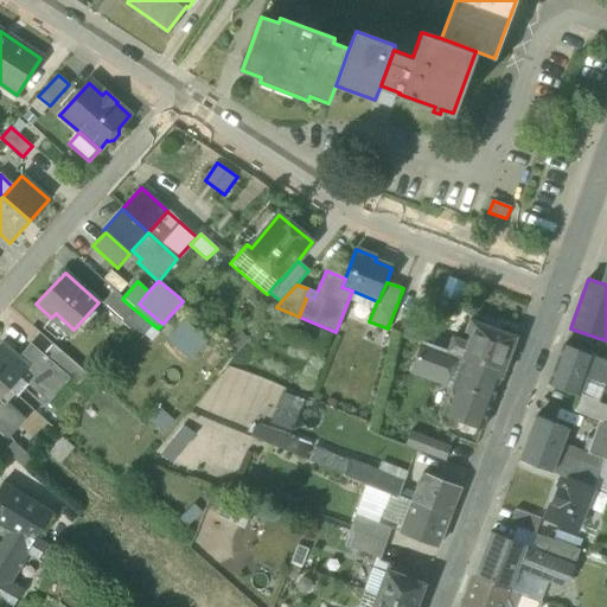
[(121,321),(141,338),(153,325),(122,299),(115,292),(104,302),(123,319),(121,321)]
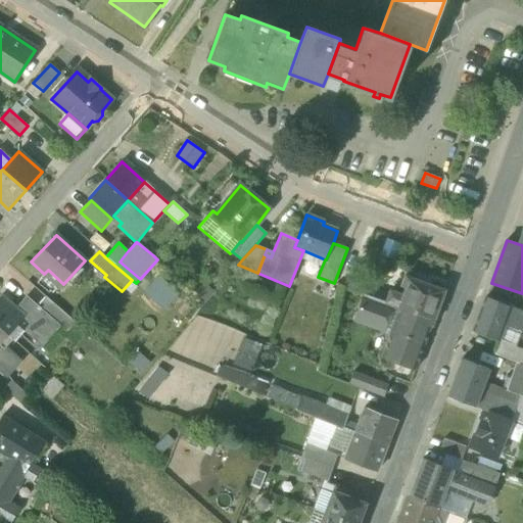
[(60,288),(63,284),(48,270),(44,274),(60,288)]
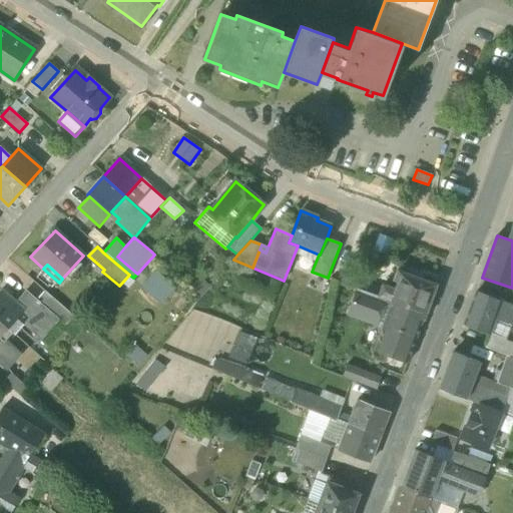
[(383,285),(379,296),(425,313),(435,286),(397,271),(393,282),(398,284),(396,290),(383,285)]
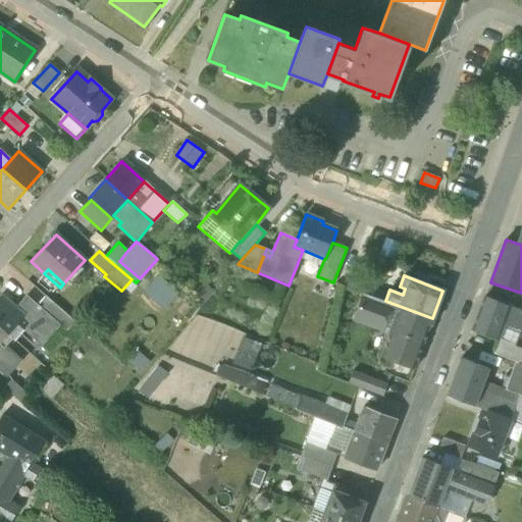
[(175,293),(159,277),(146,293),(162,308),(175,293)]
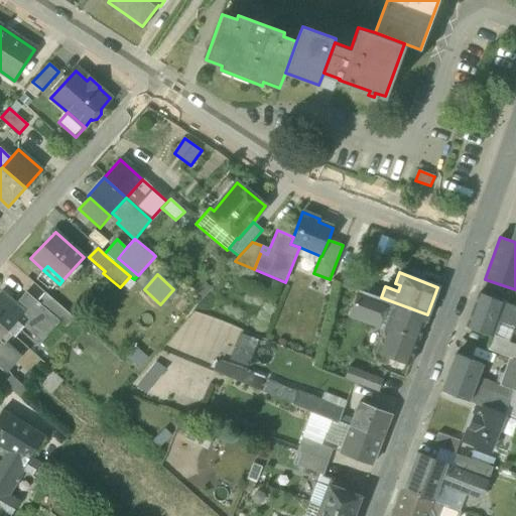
[(369,293),(381,297),(385,286),(373,282),(369,293)]
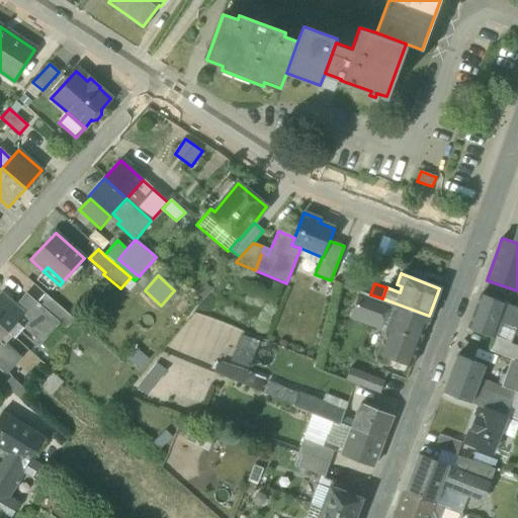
[(380,326),(386,328),(420,340),(429,316),(382,298),(370,294),(360,290),(350,318),(379,329),(380,326)]
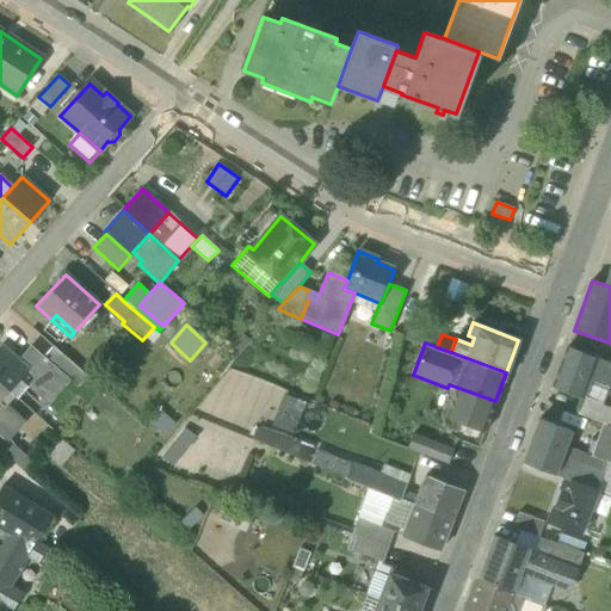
[(18,399),(28,387),(37,376),(23,363),(19,359),(2,345),(0,346),(0,382),(14,395),(18,399)]
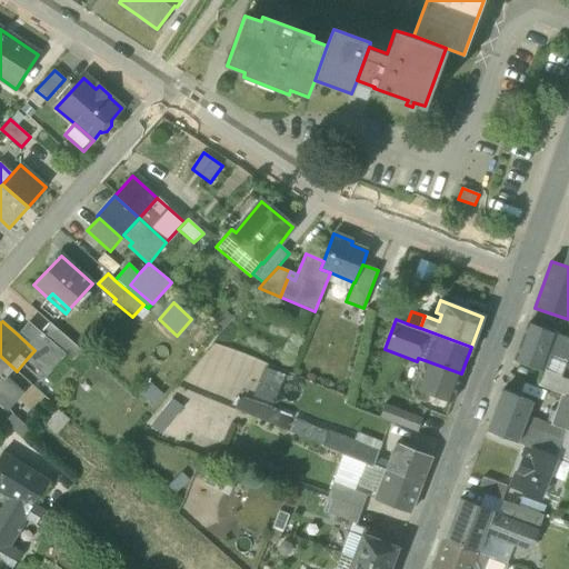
[(25,335),(21,338),(35,350),(26,360),(40,372),(56,355),(68,366),(78,355),(63,342),(58,348),(41,332),(29,322),(21,331),(25,335)]
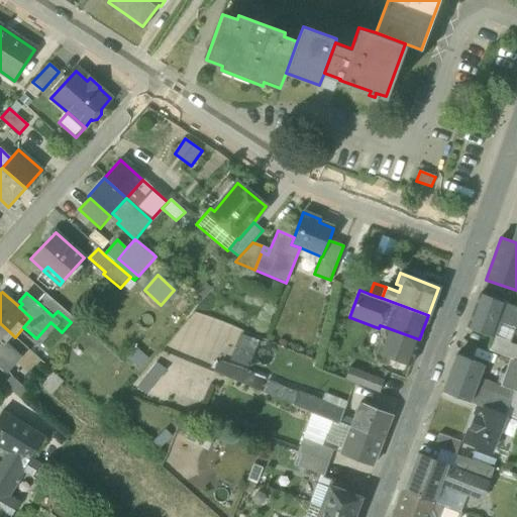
[(58,311),(71,322),(74,318),(45,293),(37,302),(53,316),(58,311)]
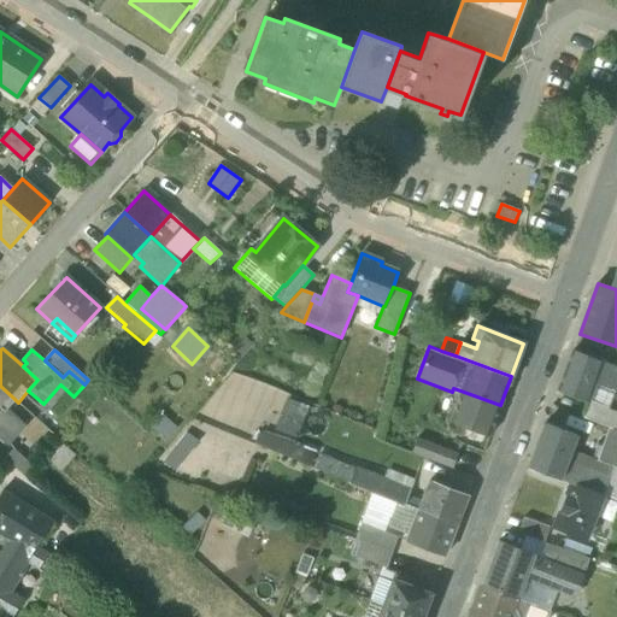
[(558,391),(587,401),(594,383),(613,391),(616,381),(616,368),(574,351),(558,391)]
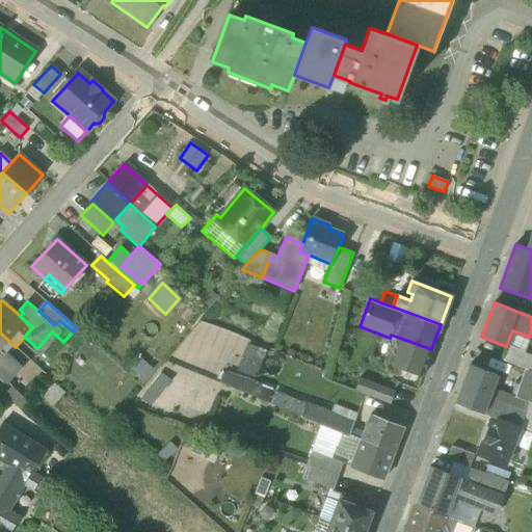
[(5,352),(12,344),(0,333),(0,376),(7,382),(22,367),(5,352)]
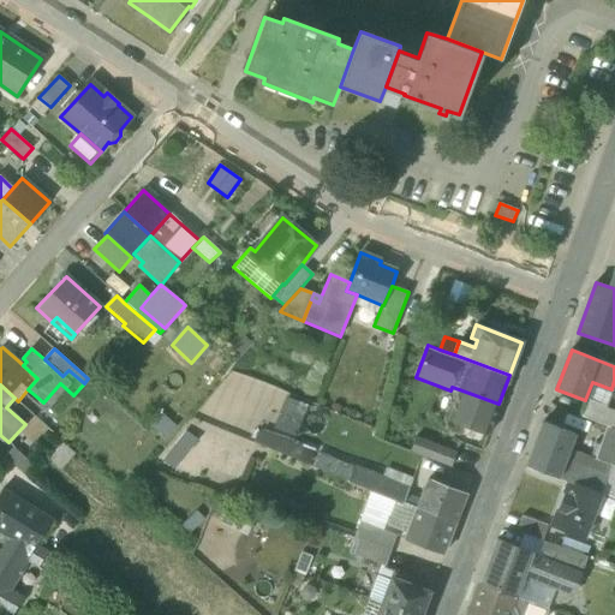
[(488,435),(499,404),(459,389),(458,393),(447,419),(488,435)]
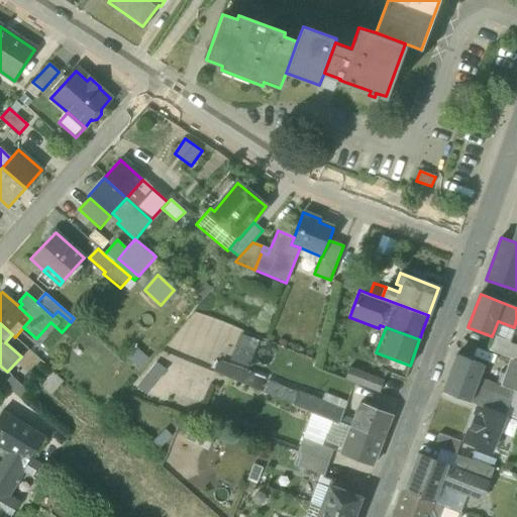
[(240,334),(229,360),(247,368),(259,341),(240,334)]
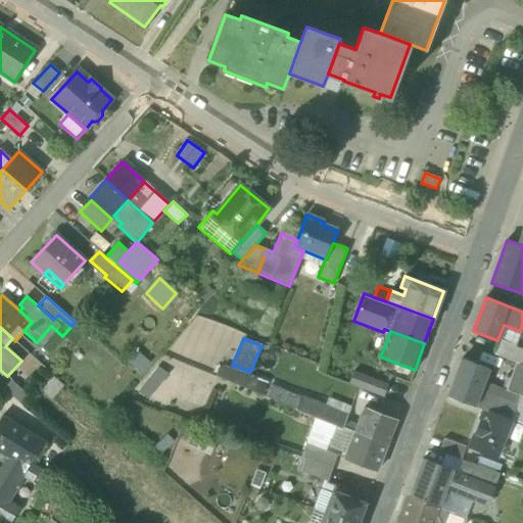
[(492,354),(514,362),(522,365),(522,349),(497,340),(492,354)]
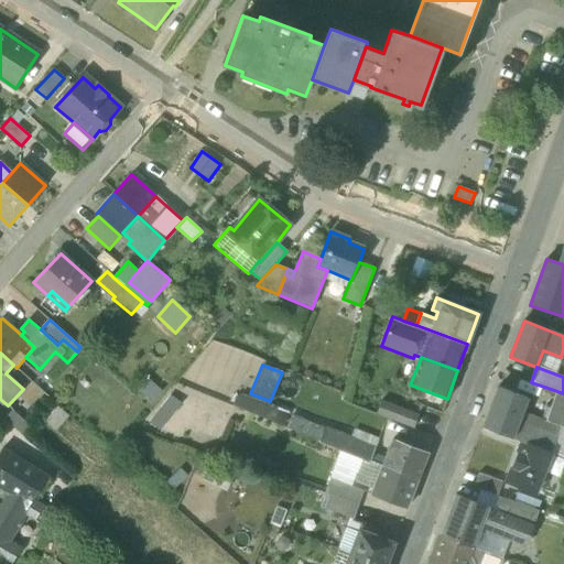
[(163,392),(147,377),(137,389),(152,403),(163,392)]
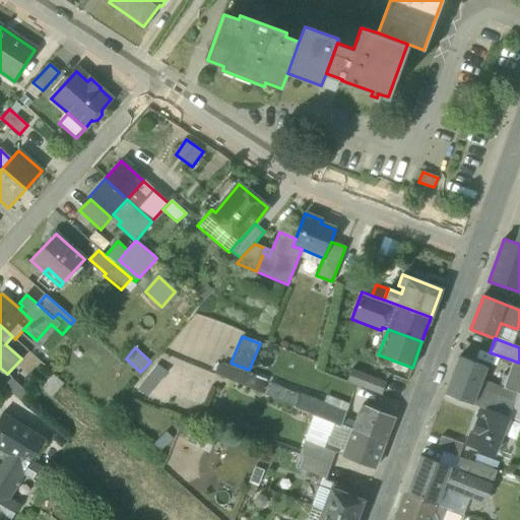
[(445,394),(481,408),(482,408),(507,417),(517,392),(501,386),(481,379),(485,367),(459,358),(445,394)]
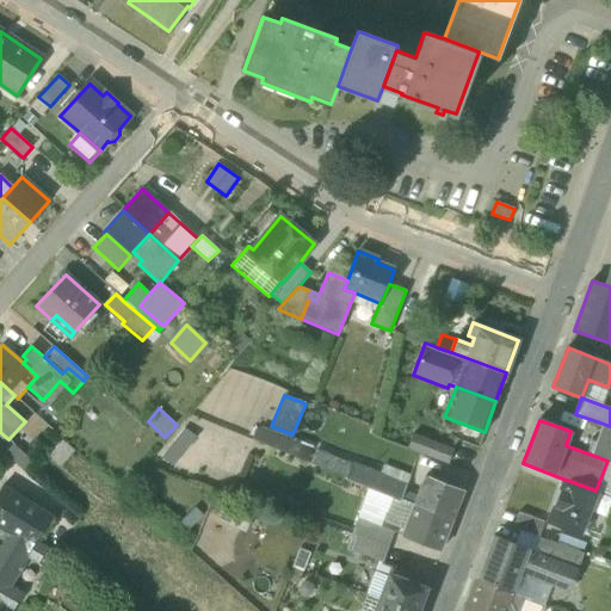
[(610,462),(610,426),(600,423),(588,454),(608,461),(610,462)]
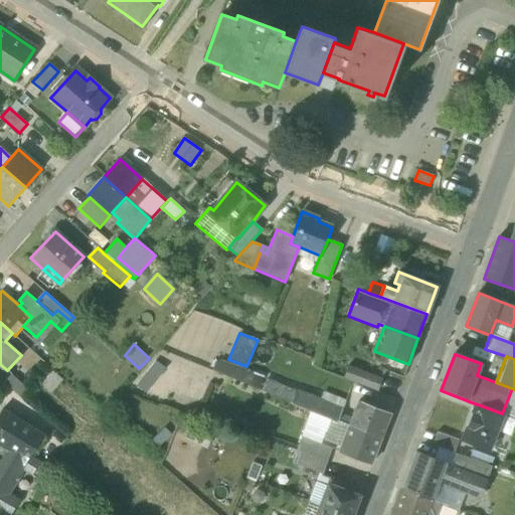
[(212,370),(260,389),(264,378),(265,376),(218,357),(212,370)]
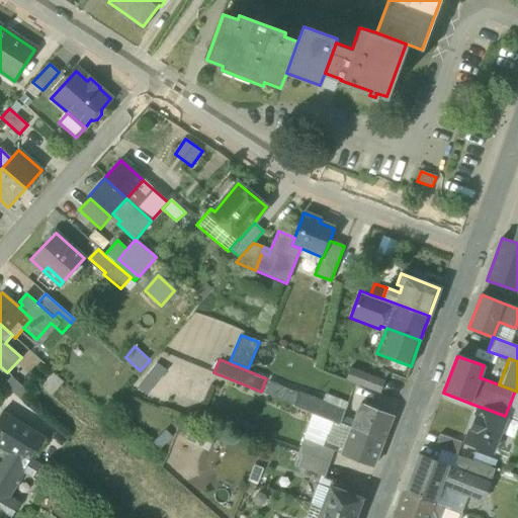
[(147,397),(166,370),(156,362),(136,389),(147,397)]
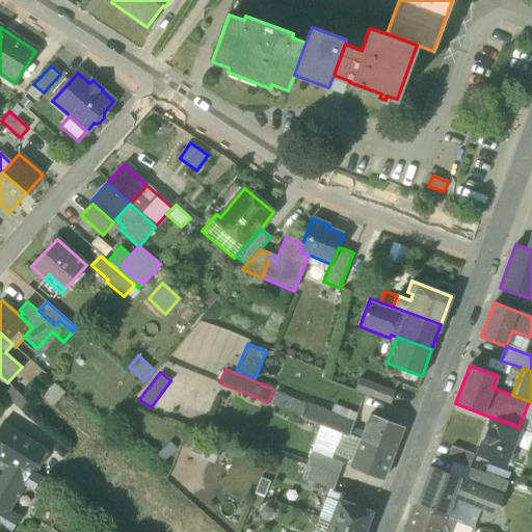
[(354,391),(390,404),(395,391),(360,377),(354,391)]
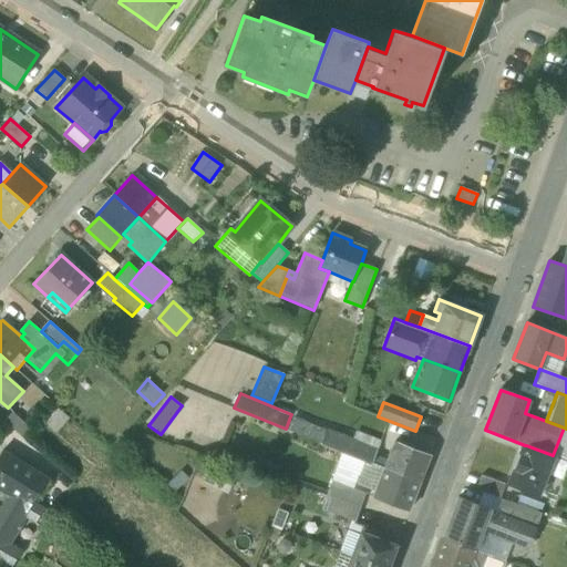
[(70,419),(58,409),(44,424),(57,434),(70,419)]
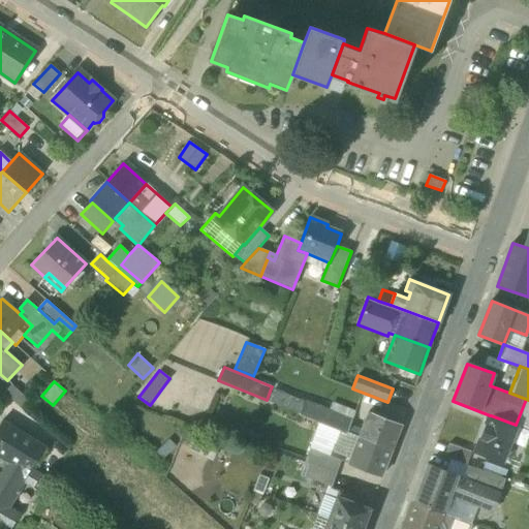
[(4,393),(21,407),(28,399),(12,384),(4,393)]
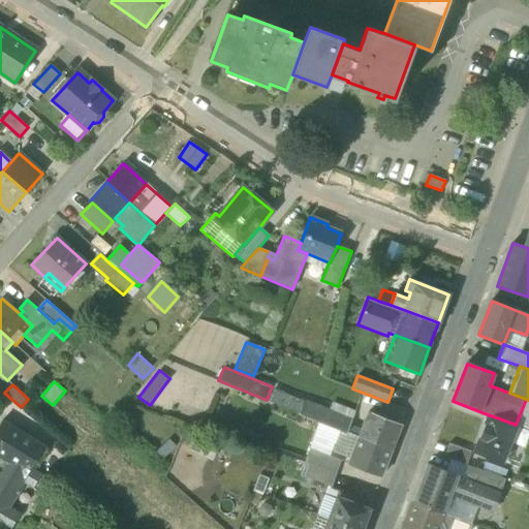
[(267,400),(300,413),(304,402),(271,389),(267,400)]
